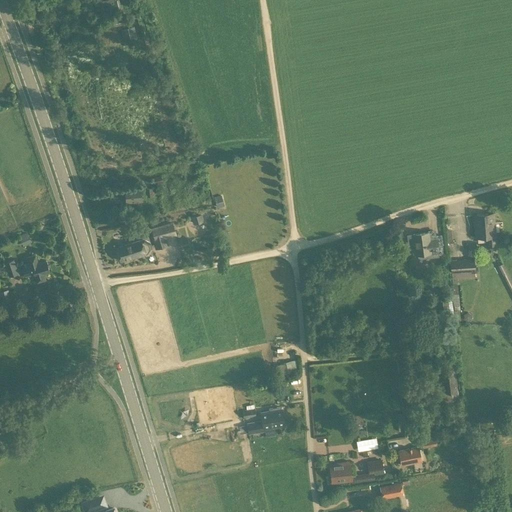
[(133,28),(119,28),(119,38),(133,38),(133,28)]
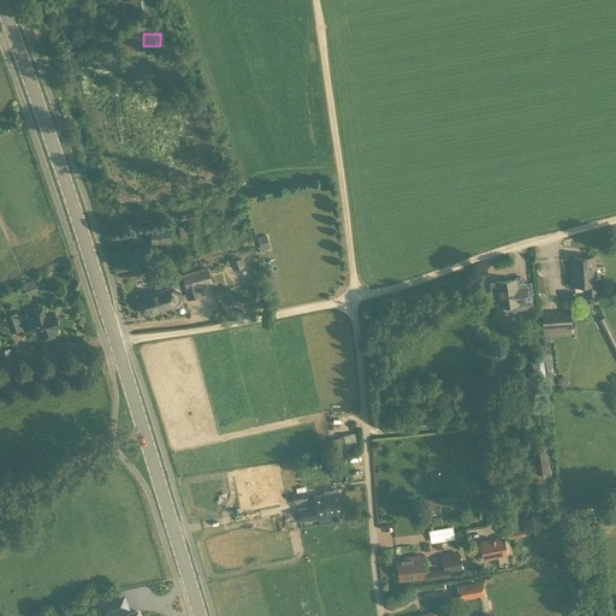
[(161,227),(149,229),(150,243),(170,241),(167,223),(161,224),(161,227)]
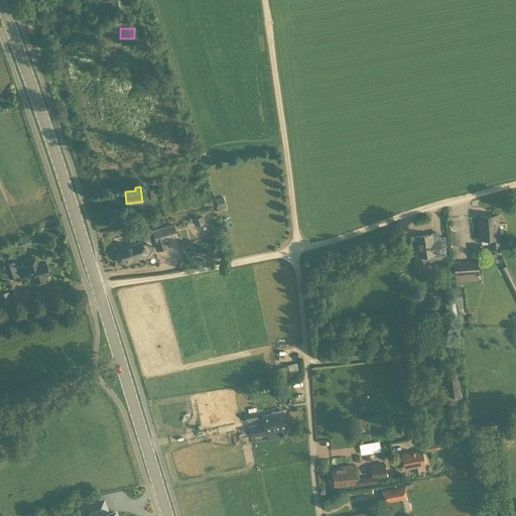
[(499,247),(497,215),(477,217),(479,240),(490,239),(491,248),(499,247)]
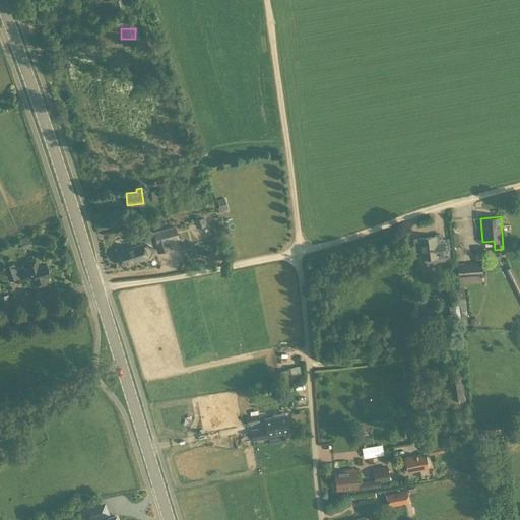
[(194,219),(198,241),(208,239),(204,217),(194,219)]
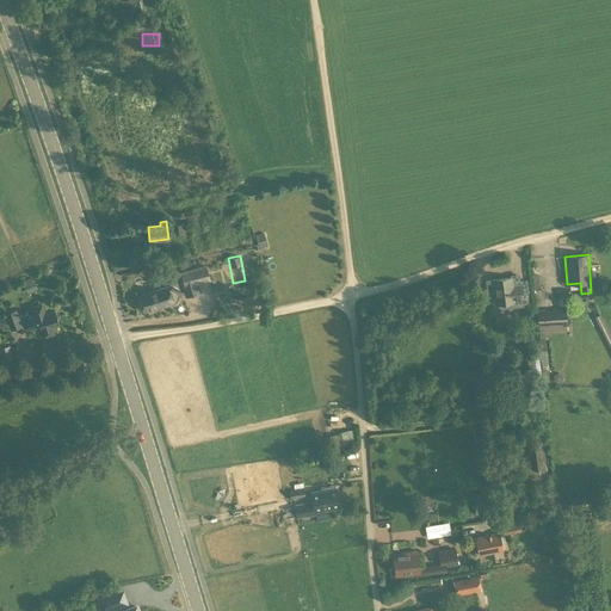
[(177,272),(185,297),(202,292),(199,284),(208,282),(210,281),(205,264),(177,272)]
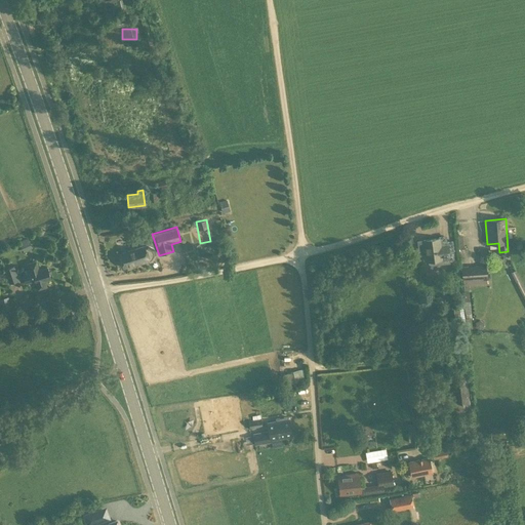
[(16,242),(22,252),(31,248),(26,238),(16,242)]
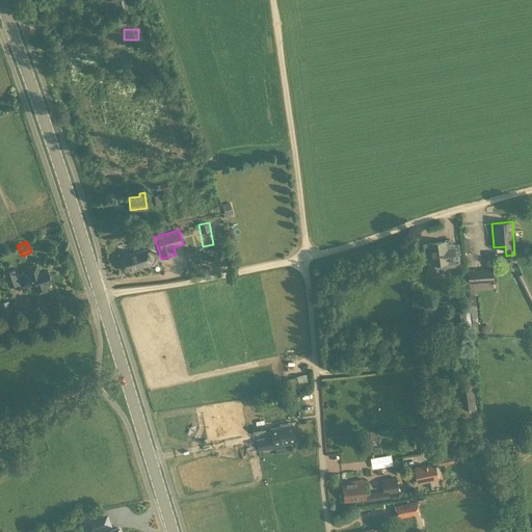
[(429,255),(430,261),(429,261),(428,262),(428,264),(429,265),(431,265),(432,265),(434,268),(435,269),(437,269),(456,267),(456,265),(460,265),(459,255),(460,255),(458,244),(452,245),(452,248),(446,249),(445,241),(422,244),(424,255),(429,255)]
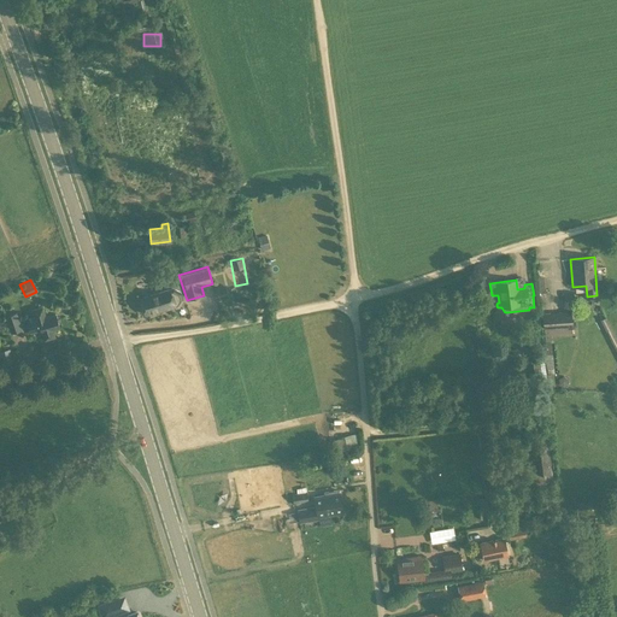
[(169,288),(169,289),(141,298),(146,315),(147,315),(174,306),(174,307),(178,305),(181,300),(181,297),(181,293),(177,289),(174,288),(169,288)]
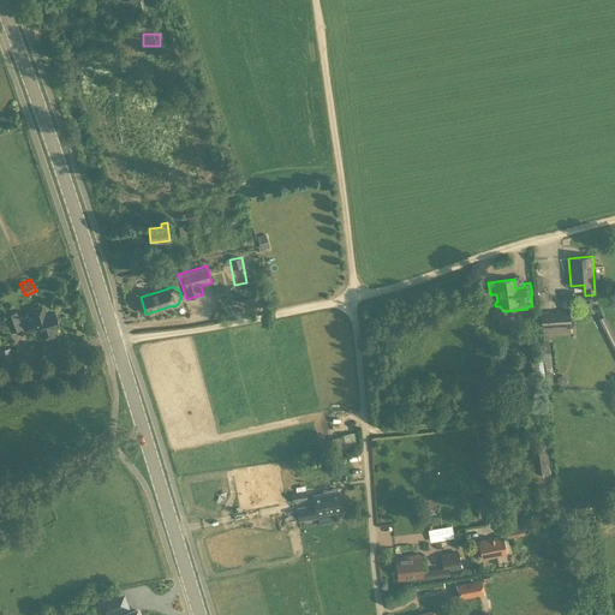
[(42,332),(43,339),(54,336),(52,329),(59,327),(54,312),(45,316),(41,305),(31,309),(34,316),(27,318),(30,332),(41,328),(42,332)]
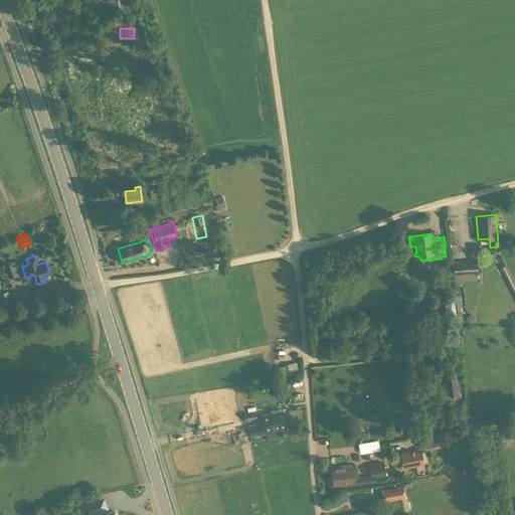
[(478,280),(477,260),(451,262),(454,317),(462,316),(460,281),(478,280)]
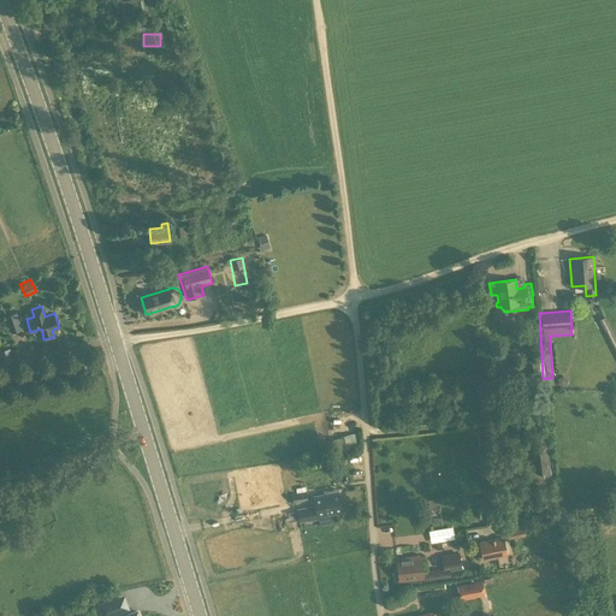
[(4,317),(10,333),(22,329),(19,321),(16,312),(4,317)]
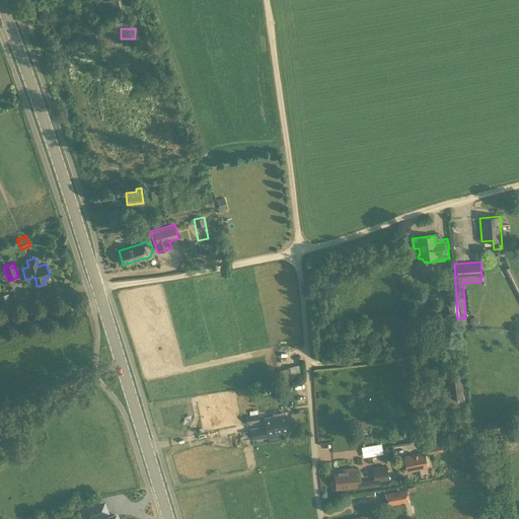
[(518,285),(510,267),(505,269),(518,297),(518,285)]
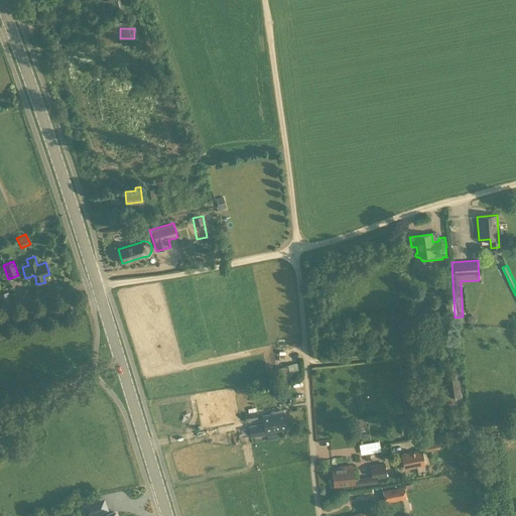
[(450,302),(445,302),(447,323),(454,323),(450,302)]
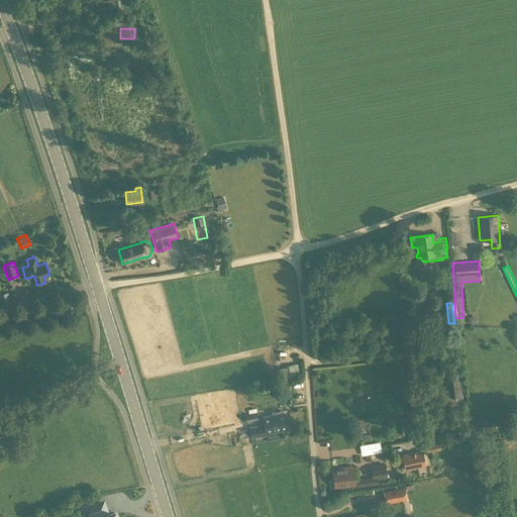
[(302,375),(300,364),(286,366),(286,368),(279,369),(281,377),(288,376),(288,378),(302,375)]
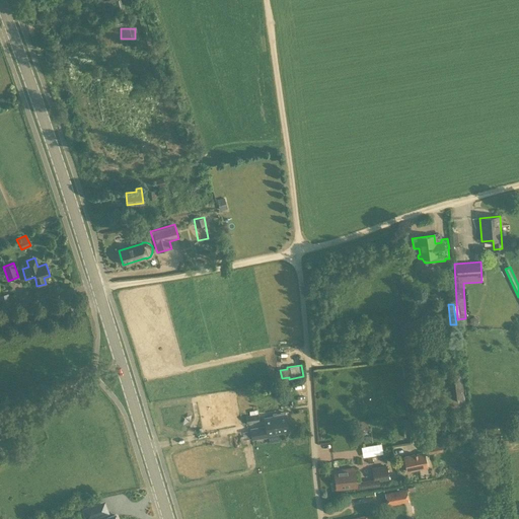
[(461,399),(459,373),(449,373),(450,400),(461,399)]
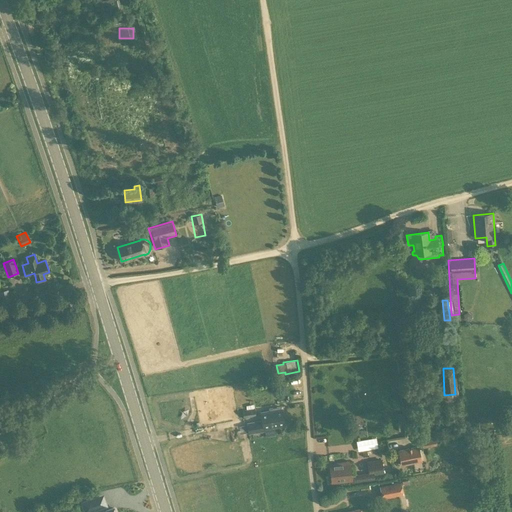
[(261,413),(262,420),(246,423),(248,435),(264,431),(264,429),(284,425),(281,409),(280,409),(280,407),(280,406),(268,408),(268,411),(261,413)]
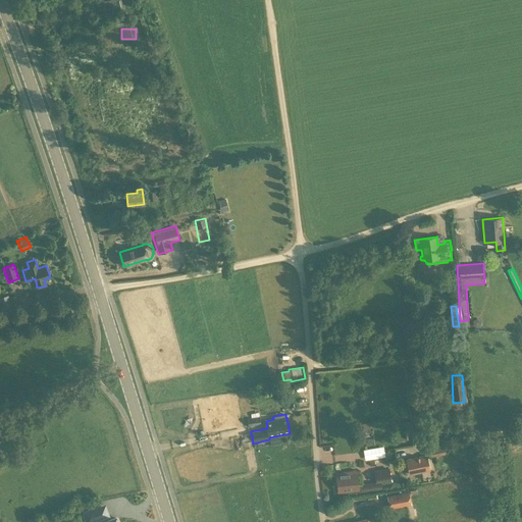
[(246,417),(241,418),(243,428),(248,427),(257,425),(256,416),(246,417)]
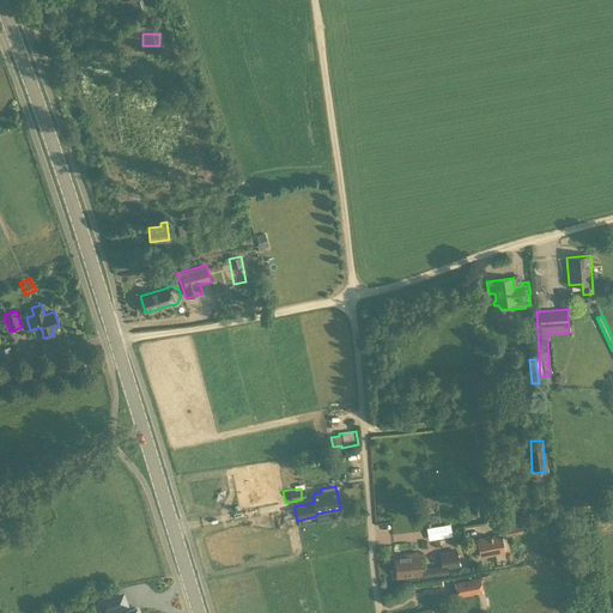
[(504,525),(505,534),(522,532),(521,522),(504,525)]
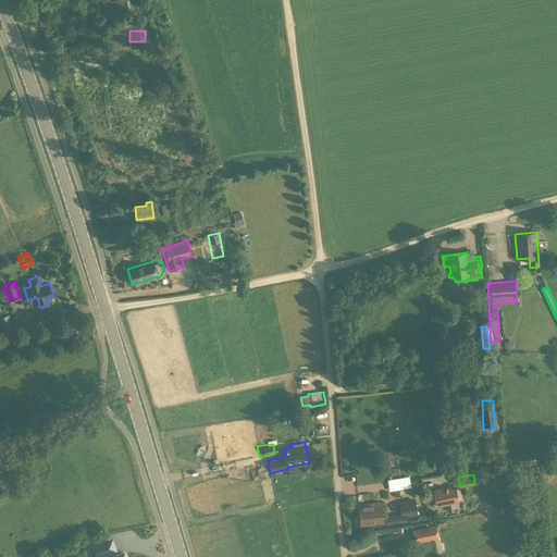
[(436,506),(458,502),(455,485),(433,490),(436,506)]
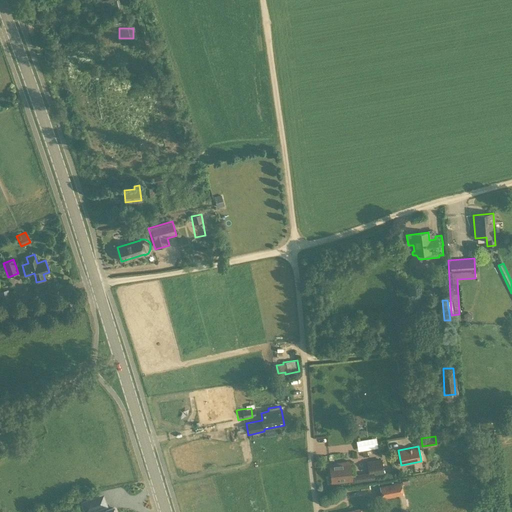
[(366,462),(368,475),(383,473),(381,460),(366,462)]
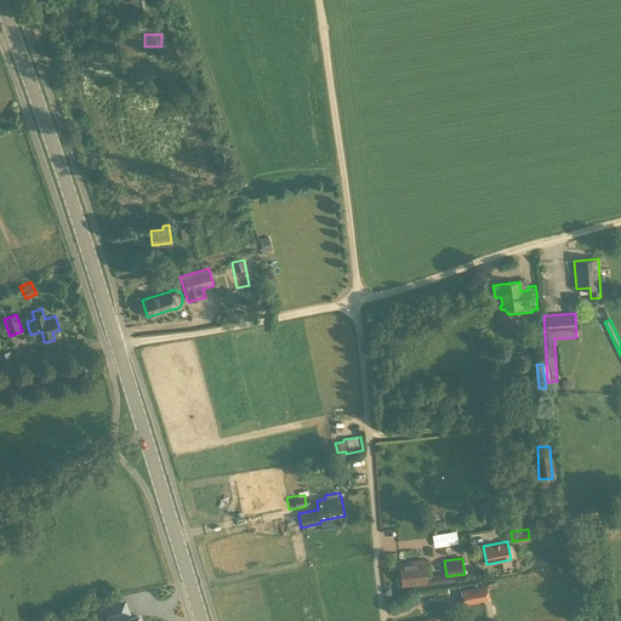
[(423,560),(414,562),(414,563),(399,564),(402,585),(427,582),(423,560)]
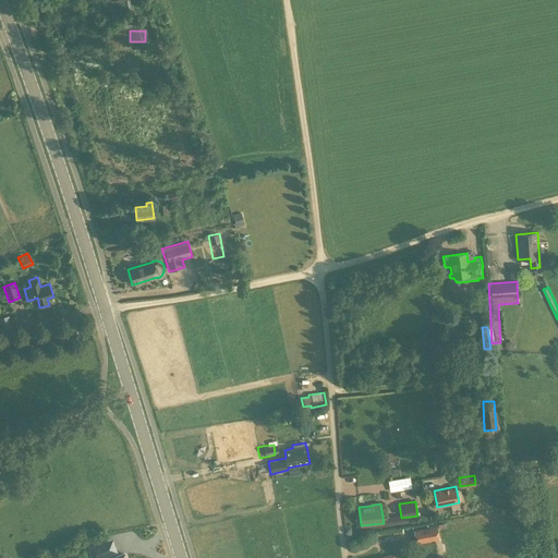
[(413,530),(415,544),(435,541),(439,540),(437,525),(413,530)]
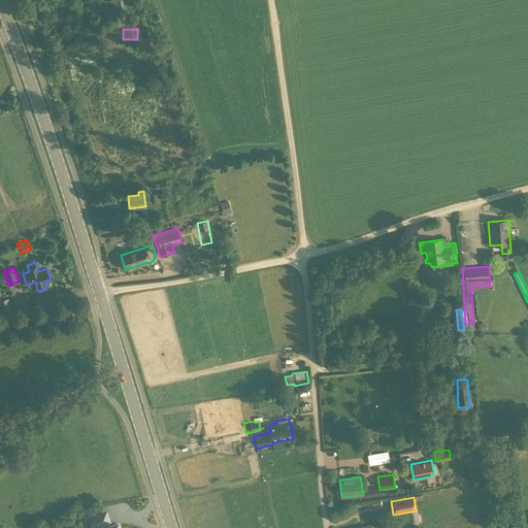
[(97,514),(85,518),(88,527),(91,527),(101,525),(97,514)]
